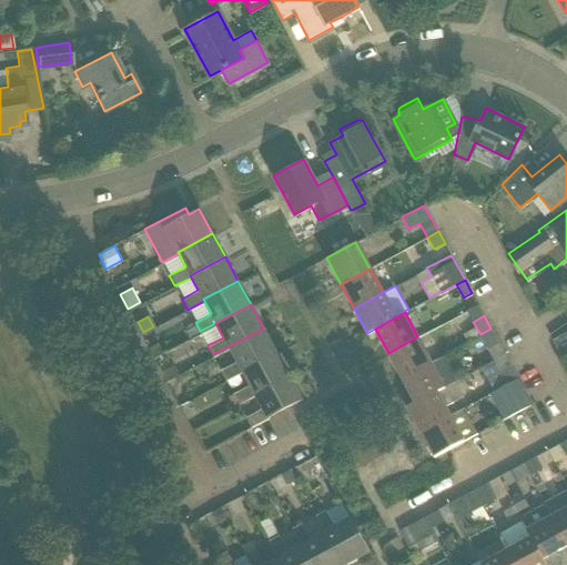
[(236,361),(220,370),(225,380),(242,371),(241,371),(276,352),(263,329),(229,346),(236,361)]
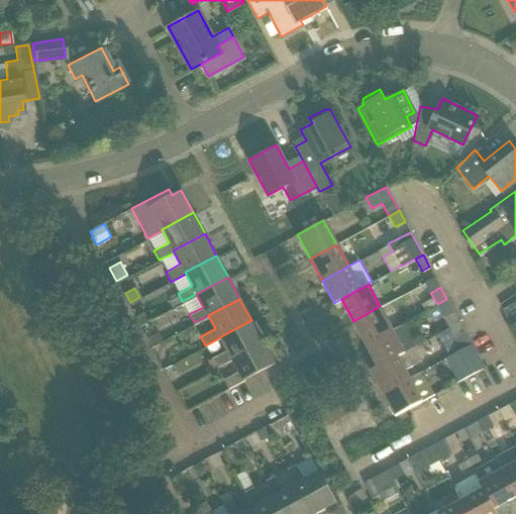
[(437,304),(443,316),(453,311),(446,299),(437,304)]
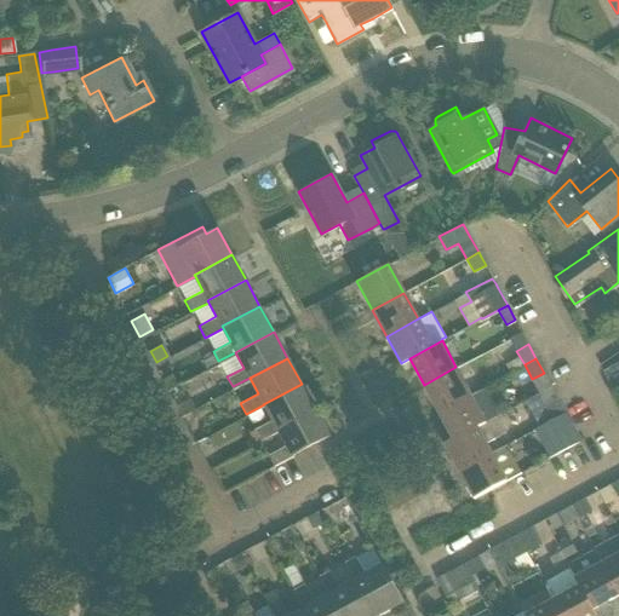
[(618,360),(602,369),(614,391),(618,387),(618,360)]
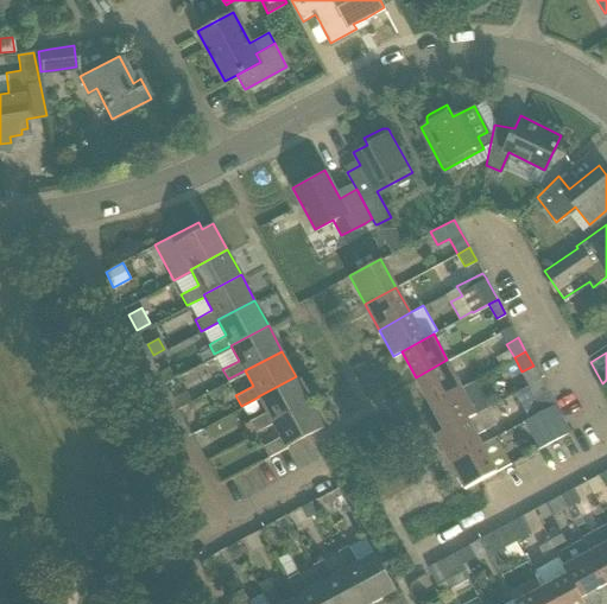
[(416,377),(430,404),(462,386),(447,360),(416,377)]
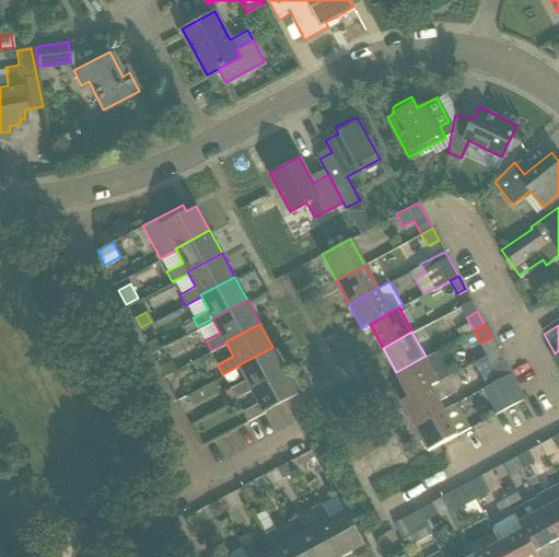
[(251,389),(284,370),(272,347),(237,366),(239,366),(245,379),(230,387),(235,397),(251,389)]
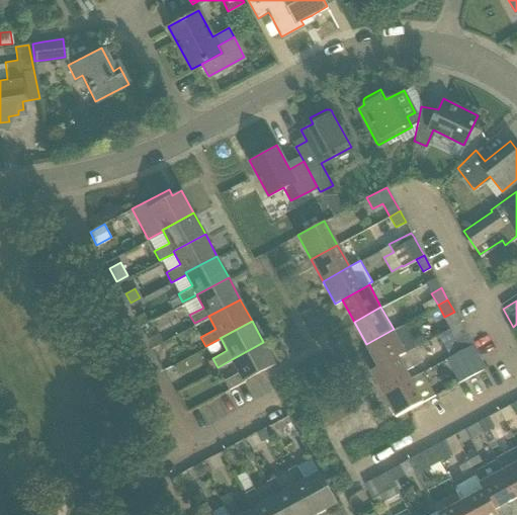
[(450,354),(450,356),(471,344),(459,322),(439,333),(450,354)]
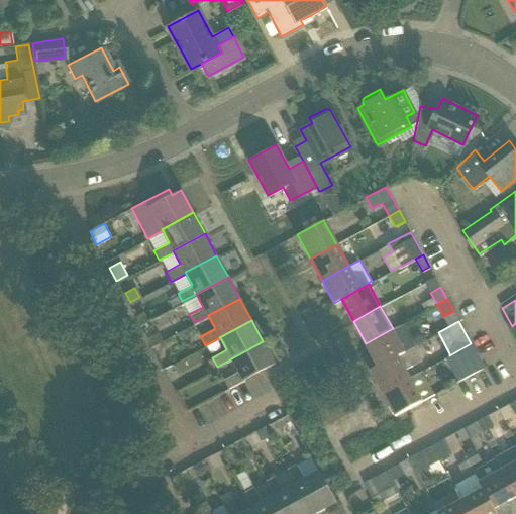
[(366,343),(377,365),(403,350),(416,343),(405,322),(393,328),(366,343)]
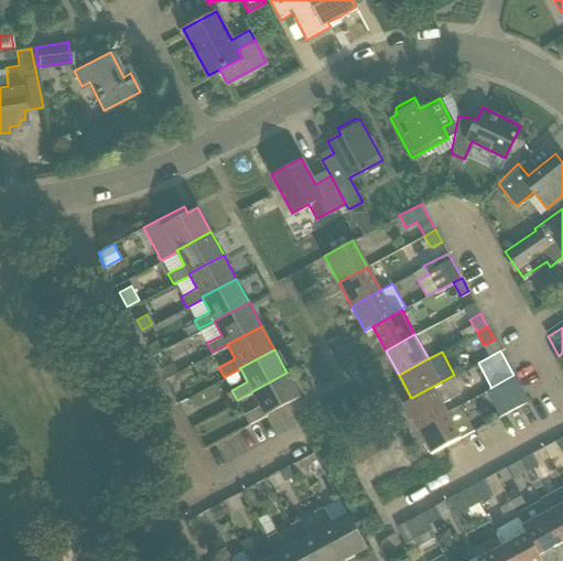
[(244,413),(249,423),(300,397),(287,373),(252,391),(259,405),(244,413)]
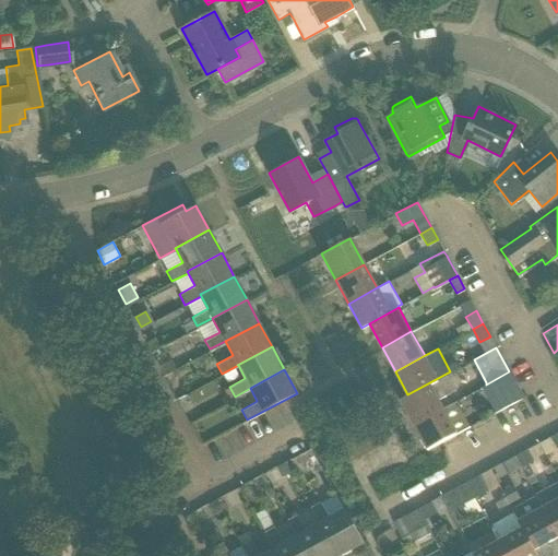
[(482,386),(495,412),(523,397),(509,371),(486,385),(486,382),(482,386)]
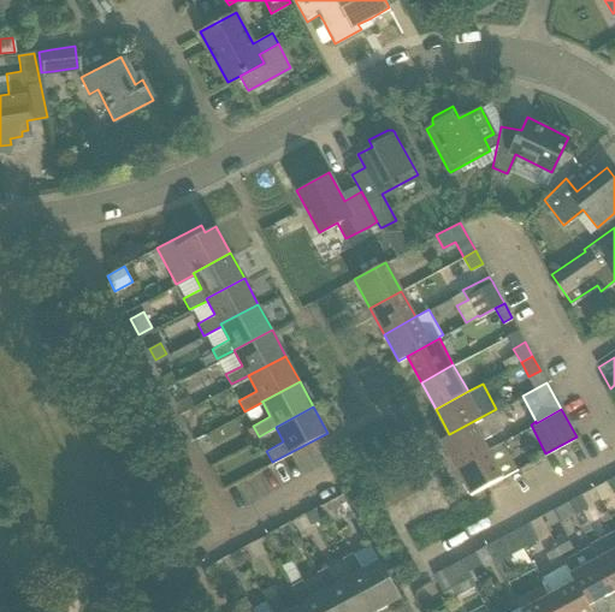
[(453,462),(455,467),(488,450),(482,439),(490,434),(480,417),(449,434),(441,439),(453,462)]
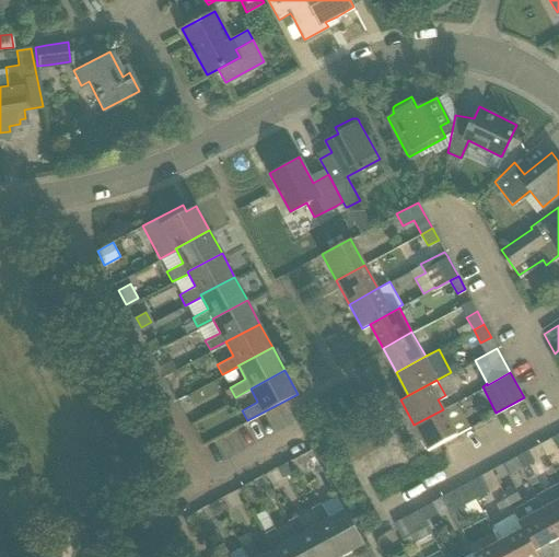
[(414,425),(427,450),(470,426),(456,402),(443,409),(414,425)]
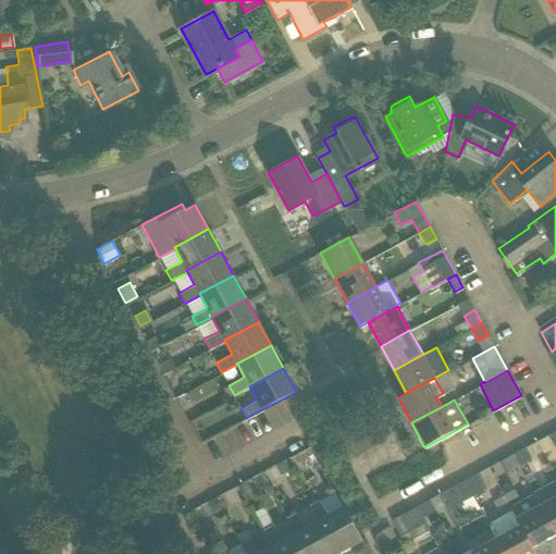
[(513,454),(519,464),(531,457),(526,447),(513,454)]
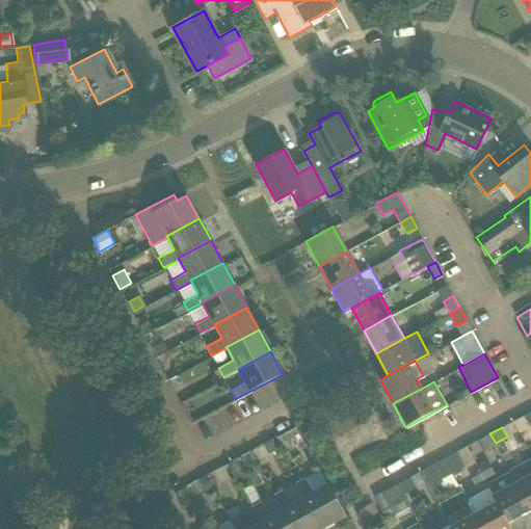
[(477,440),(482,450),(496,443),(489,433),(477,440)]
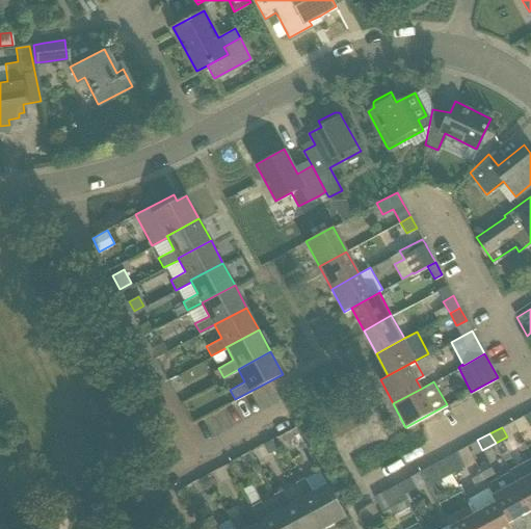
[(271,440),(262,444),(267,453),(275,448),(271,440)]
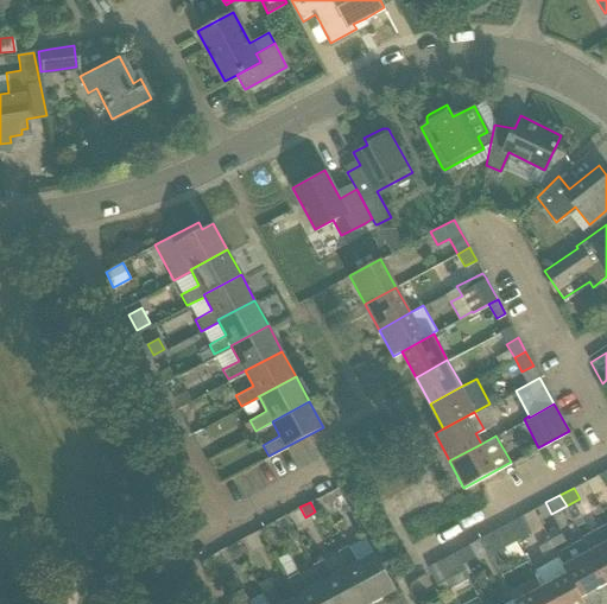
[(507,523),(516,540),(530,532),(522,515),(507,523)]
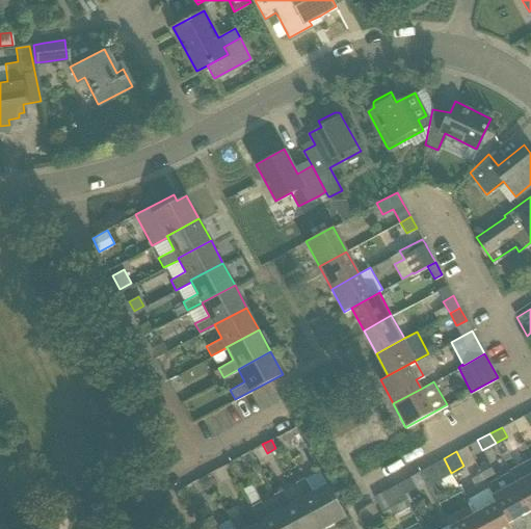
[(510,471),(530,509),(530,508),(530,456),(509,469),(510,471)]
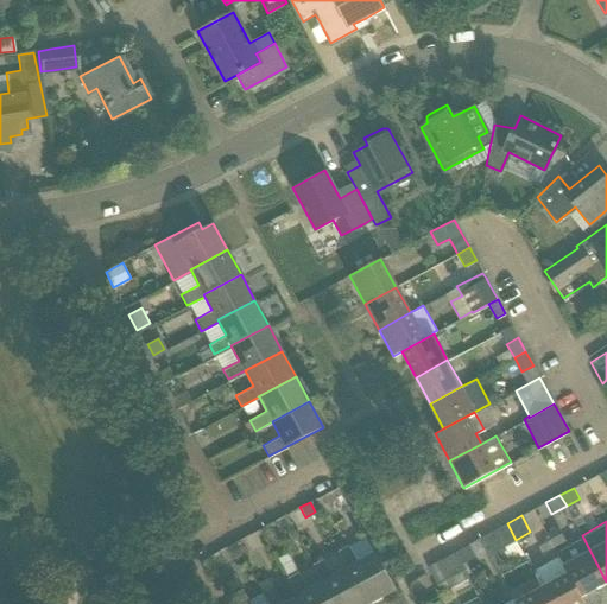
[(479,538),(495,567),(523,553),(516,540),(507,523),(479,538)]
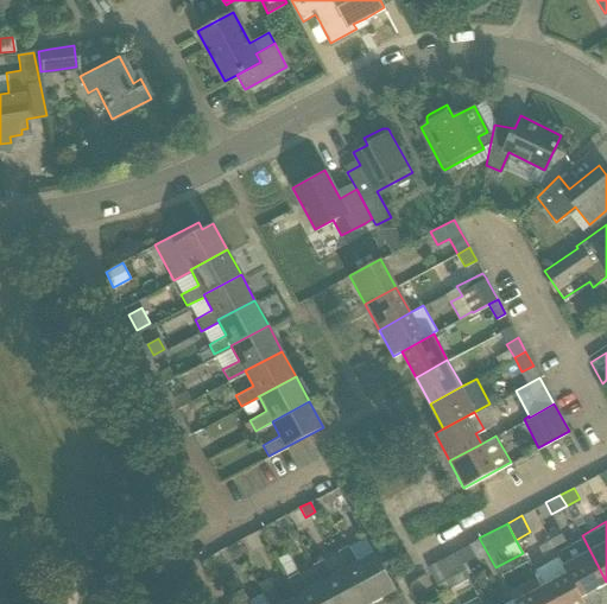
[(557,526),(547,532),(550,539),(554,545),(564,539),(557,526)]
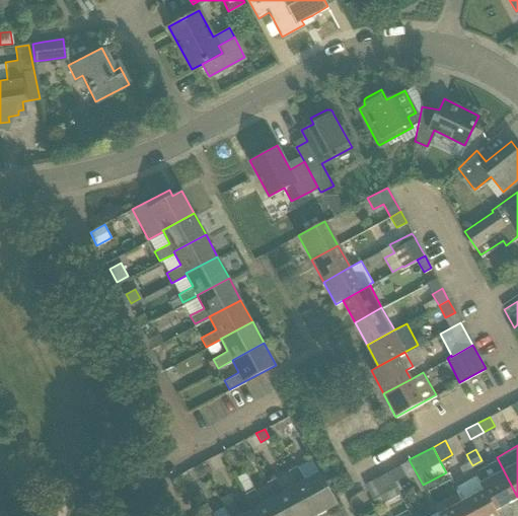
[(498,459),(475,471),(476,474),(477,474),(496,509),(517,497),(498,459)]
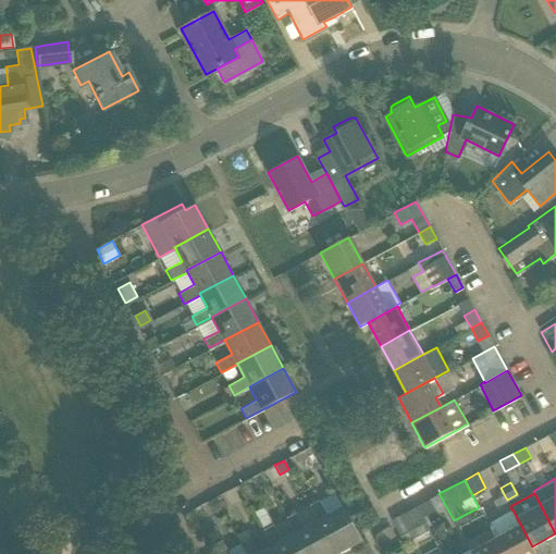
[(215,496),(208,501),(214,513),(221,508),(215,496)]
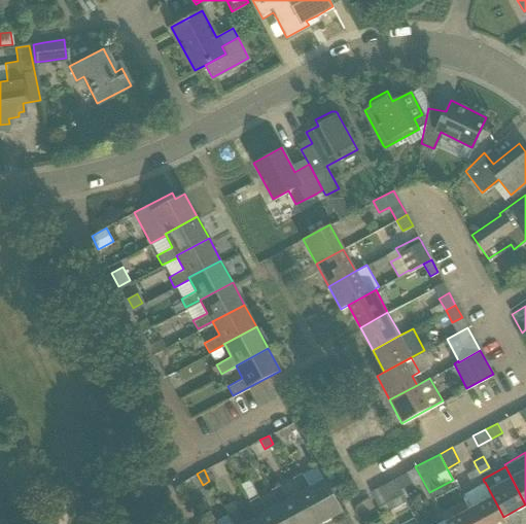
[(293,476),(319,523),(342,511),(324,479),(309,487),(301,472),(293,476)]
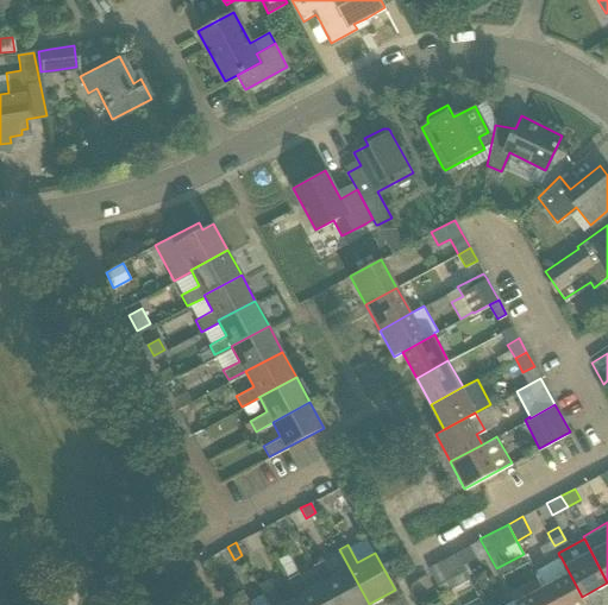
[(455,553),(469,578),(470,577),(462,563),(475,556),(469,544),(455,553)]
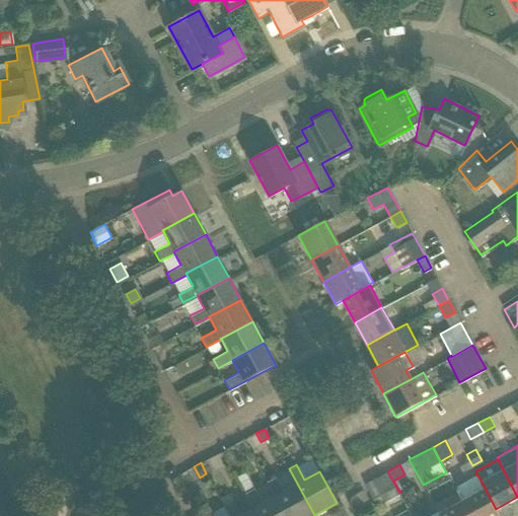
[(268,480),(287,515),(312,515),(314,515),(289,468),(287,469),(295,484),(283,490),(276,475),(268,480)]
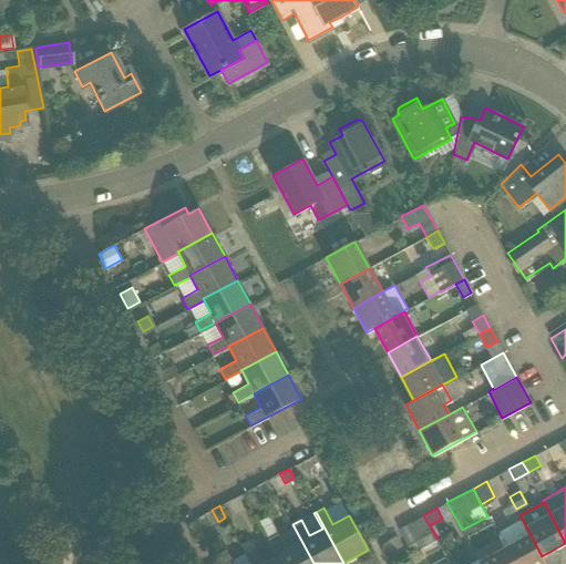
[(278,553),(284,563),(314,563),(292,524),(290,525),(299,542),(286,549),(268,515),(258,521),(268,537),(276,554),(278,553)]
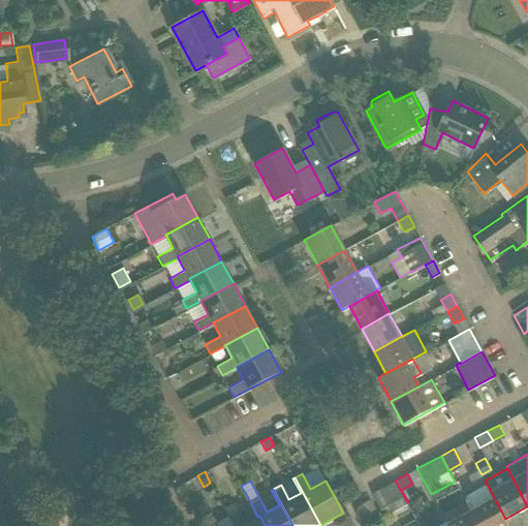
[(382,487),(394,509),(407,502),(395,481),(382,487)]
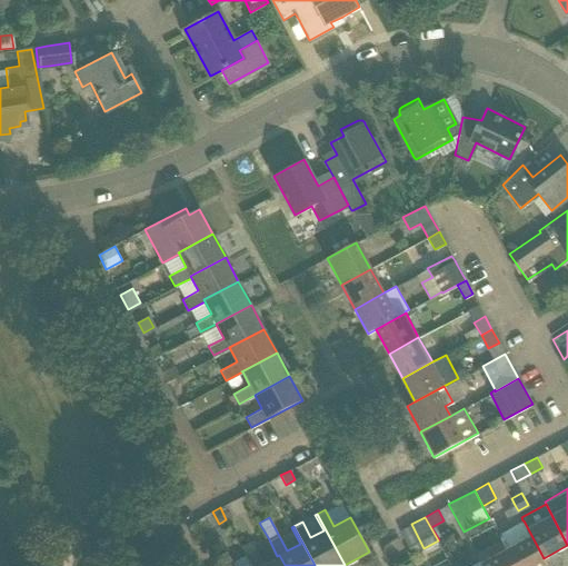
[(507,549),(515,565),(547,565),(544,558),(524,520),(522,520),(498,534),(501,539),(507,549)]
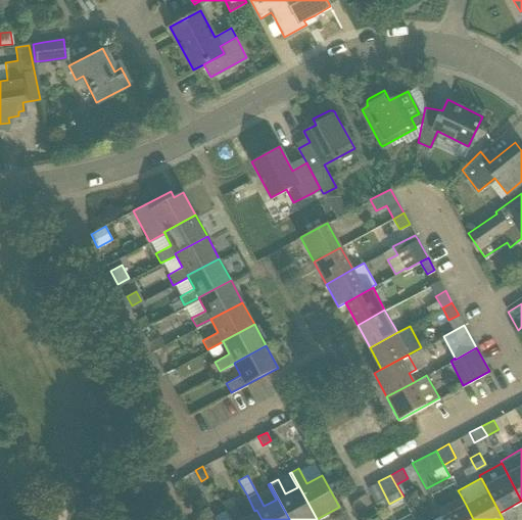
[(438,507),(444,519),(473,519),(461,495),(438,507)]
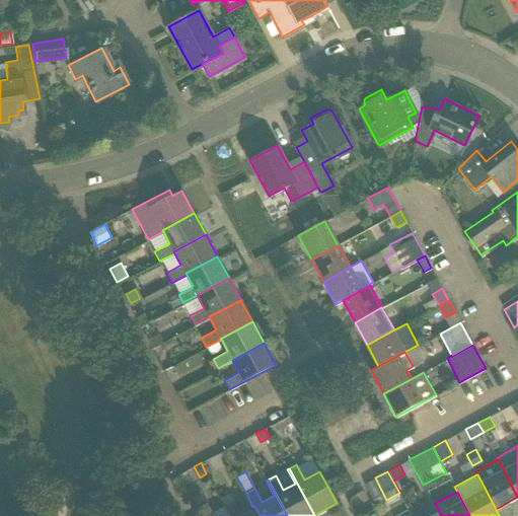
[(199,493),(192,497),(198,506),(205,503),(199,493)]
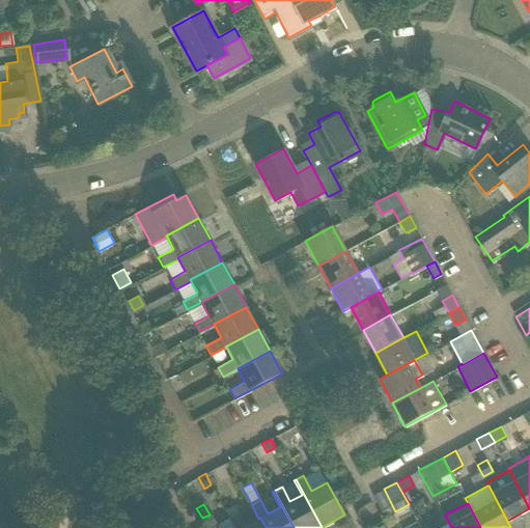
[(230,515),(228,516),(234,527),(266,527),(260,518),(258,519),(246,525),(238,510),(230,515)]
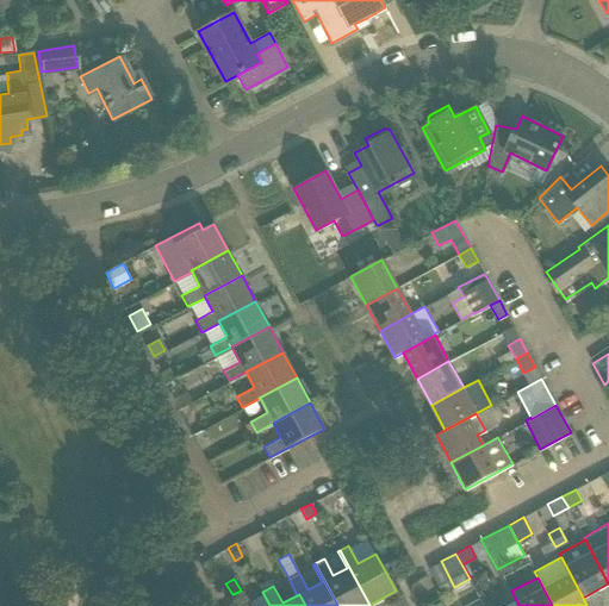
[(252,605),(243,589),(232,595),(237,605),(252,605)]
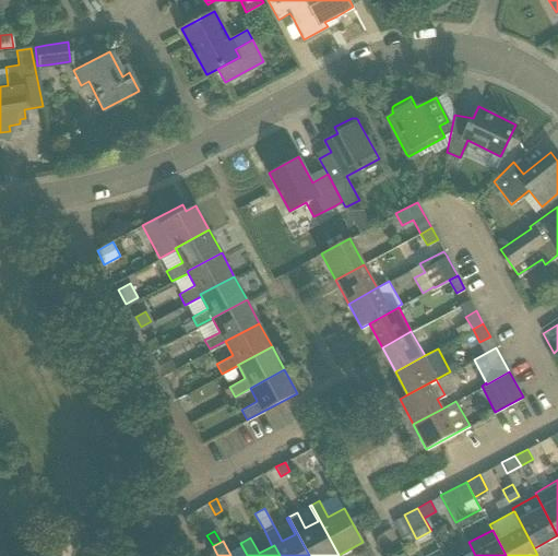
[(475,555),(469,542),(466,543),(473,555),(475,555)]
